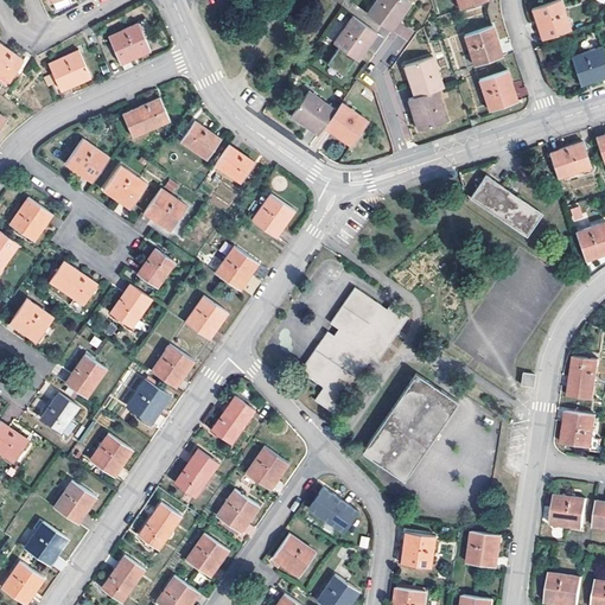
[(388,23),(397,10),(399,11),(401,12),(409,0),(374,0),(368,10),(388,23)]
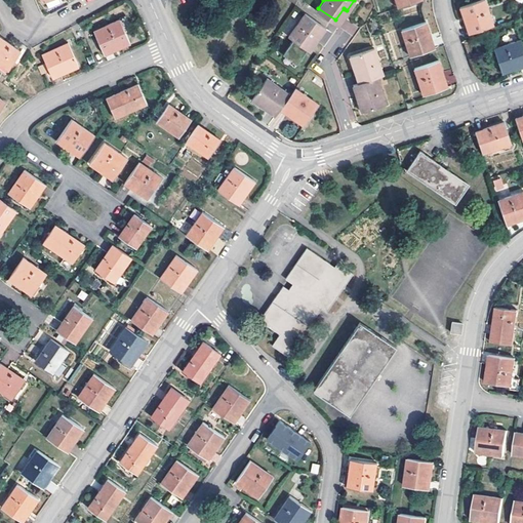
[(468,22),(472,19),(475,31),(491,25),(482,0),(477,0),(458,7),(464,23),(468,22)]
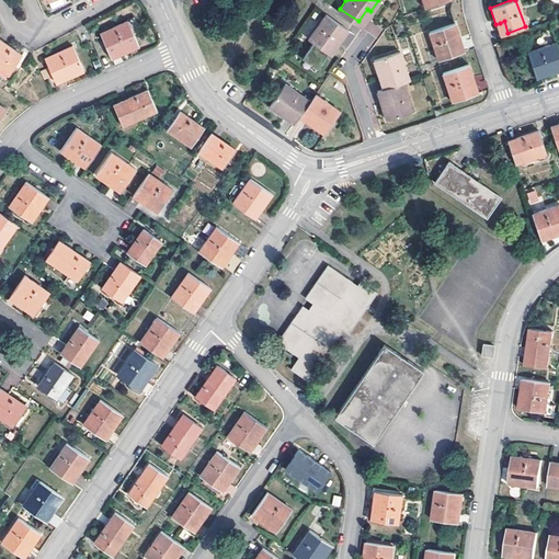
[(363,23),(371,11),(368,10),(367,9),(358,21),(363,23)]
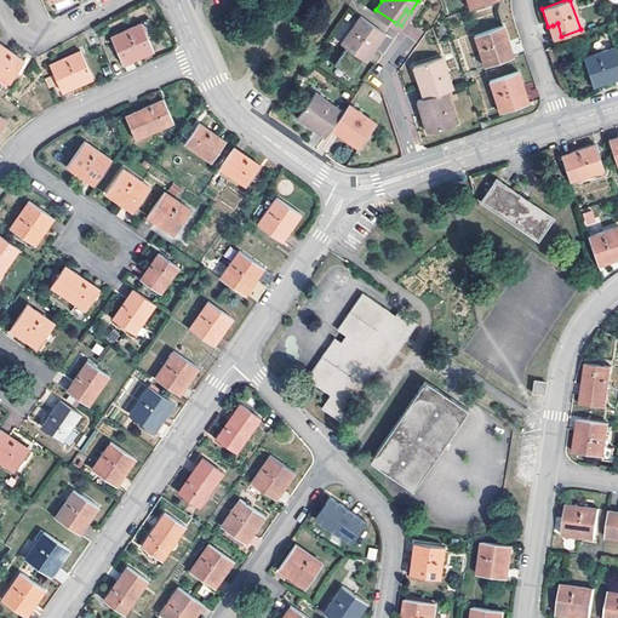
[(360,12),(341,39),(347,44),(362,55),(365,57),(373,46),(372,45),(371,44),(382,28),(360,12)]
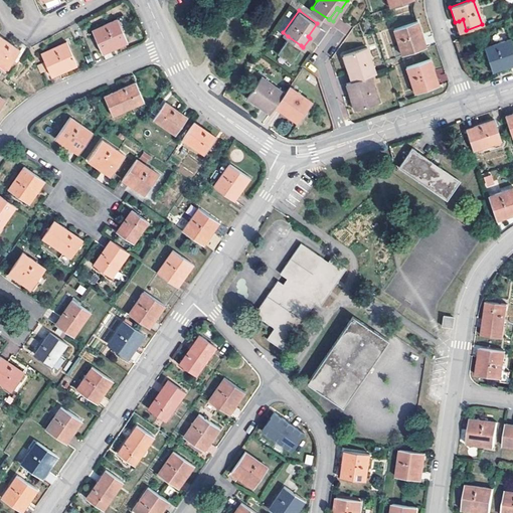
[(121,31),(122,32),(126,30),(121,19),(116,20),(117,22),(119,21),(123,30),(121,31)]
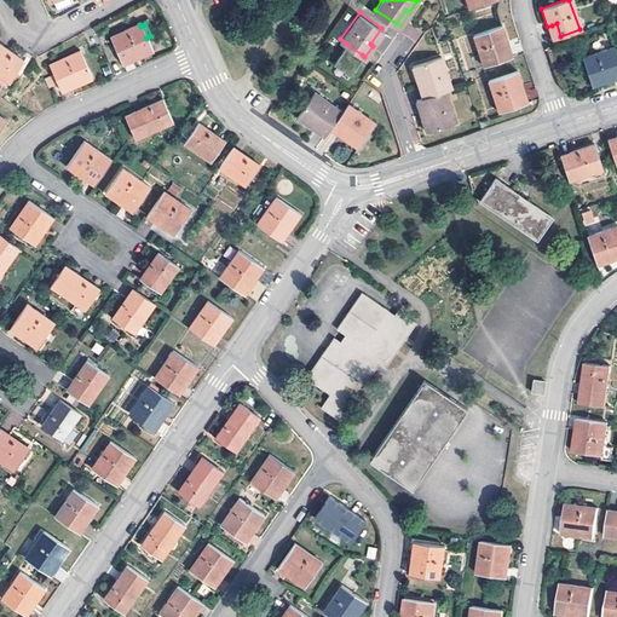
[(560,36),(557,23),(552,26),(547,27),(552,39),(560,36)]
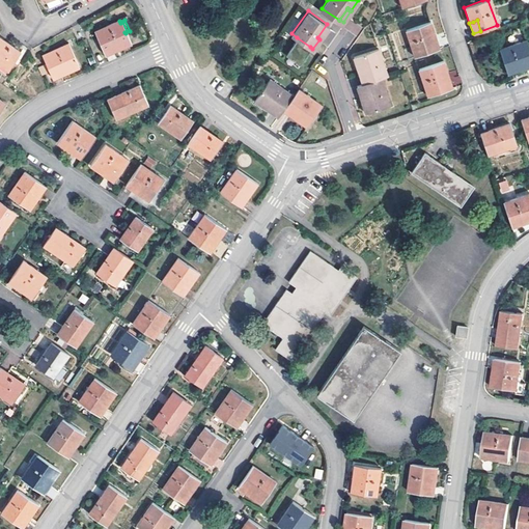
[(120,23),(94,34),(105,57),(112,54),(110,49),(116,46),(118,51),(131,46),(126,33),(124,32),(127,31),(122,22),(120,23)]
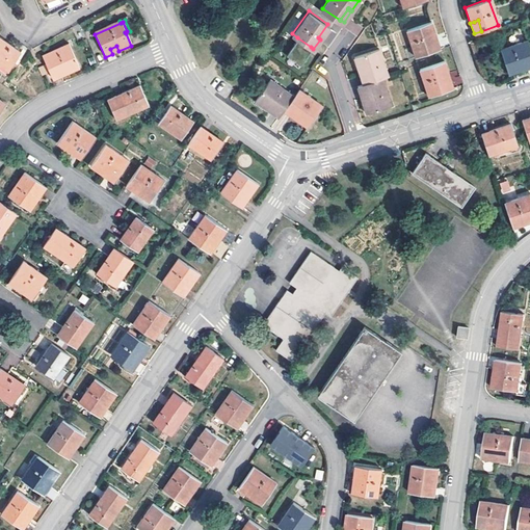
[(405,29),(414,56),(431,51),(428,42),(435,40),(429,22),(405,29)]
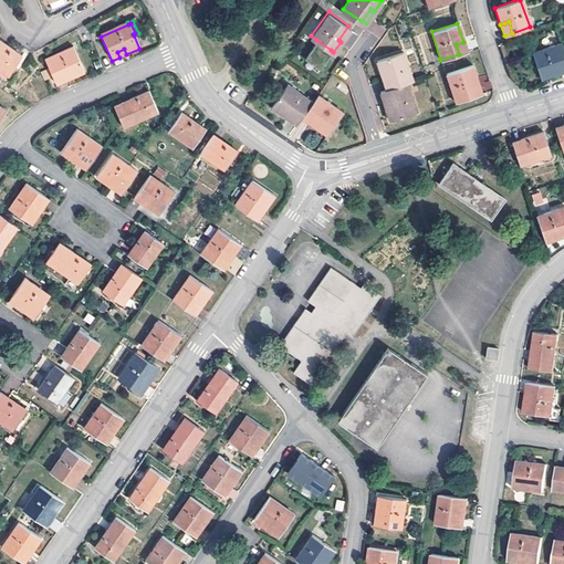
[(353,28),(348,25),(338,40),(340,41),(341,42),(342,42),(353,28)]
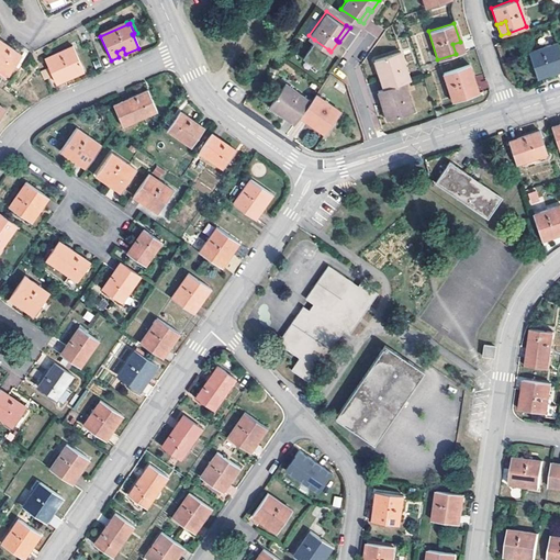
[(328,49),(314,40),(305,52),(320,63),(328,49)]
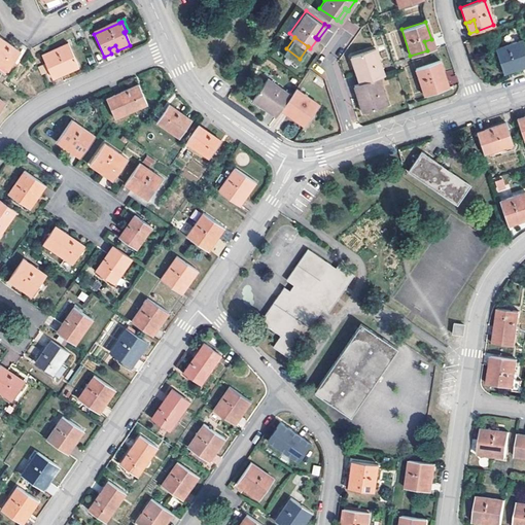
[(524,51),(521,38),(494,47),(502,72),(512,69),(510,62),(520,59),(522,65),(524,64),(524,51)]
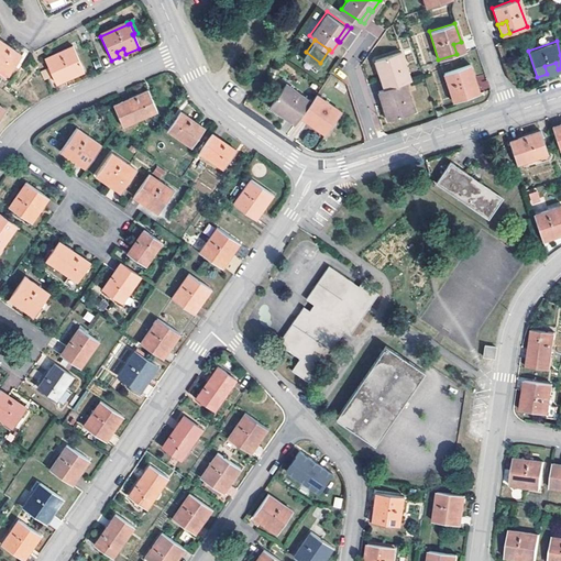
[(0,70),(8,76),(20,57),(0,42),(0,70)]
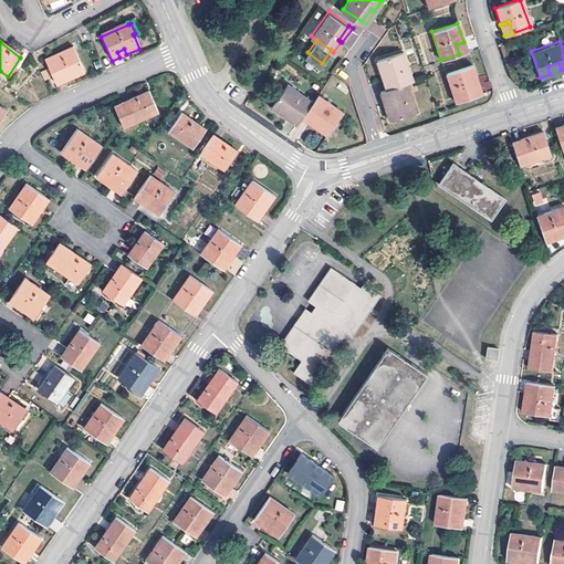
[(73,49),(45,61),(55,83),(70,75),(72,80),(84,74),(73,49)]
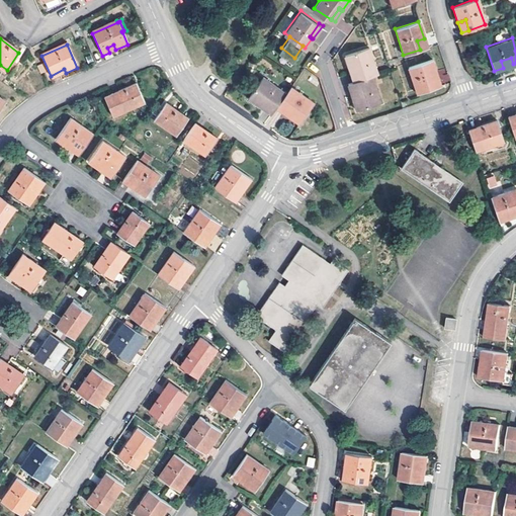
[(351,65),(356,64),(360,80),(374,75),(381,73),(372,46),(348,53),(351,65)]
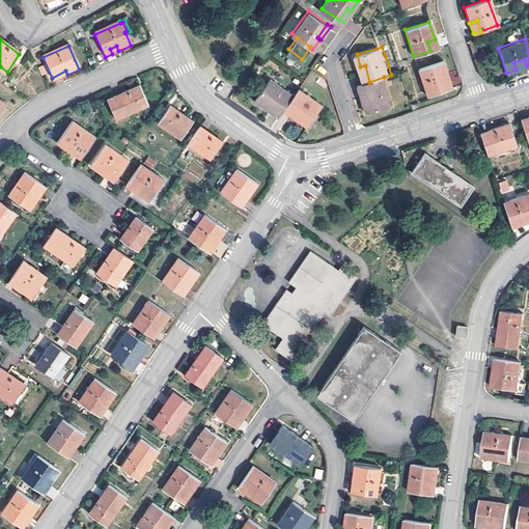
[(513,62),(516,70),(526,65),(524,59),(513,62)]
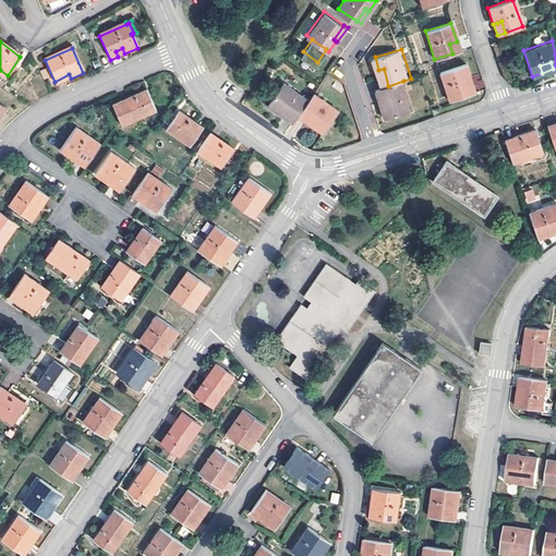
[(463,63),(439,72),(448,99),(466,94),(462,85),(470,83),(463,63)]
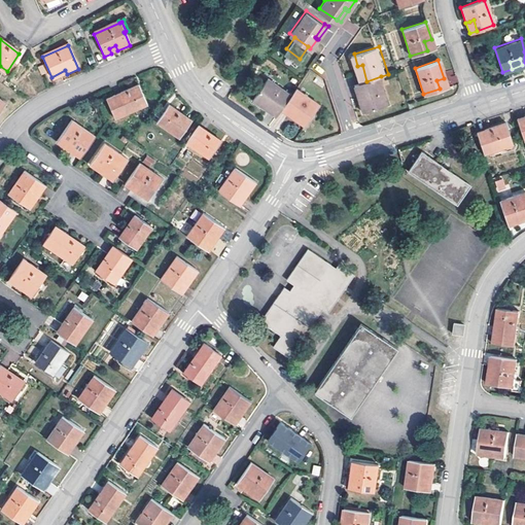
[(362,65),(357,66),(362,82),(366,81),(362,65)]
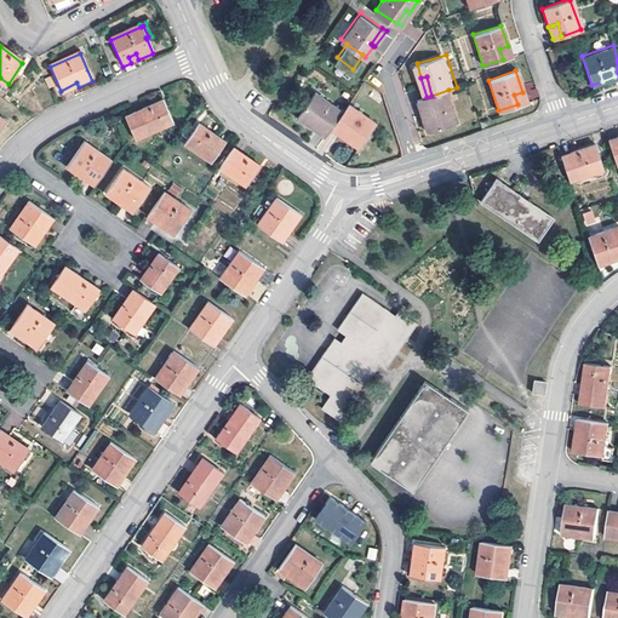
[(62,95),(79,87),(76,83),(61,91),(62,95)]
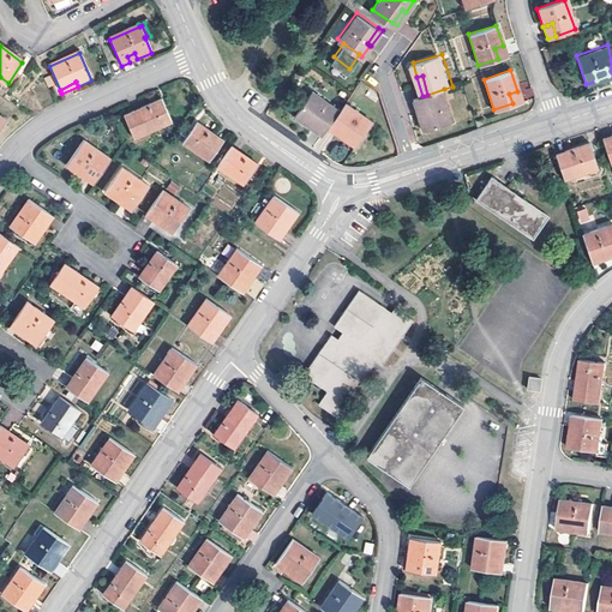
[(526,84),(517,87),(522,101),(531,99),(526,84)]
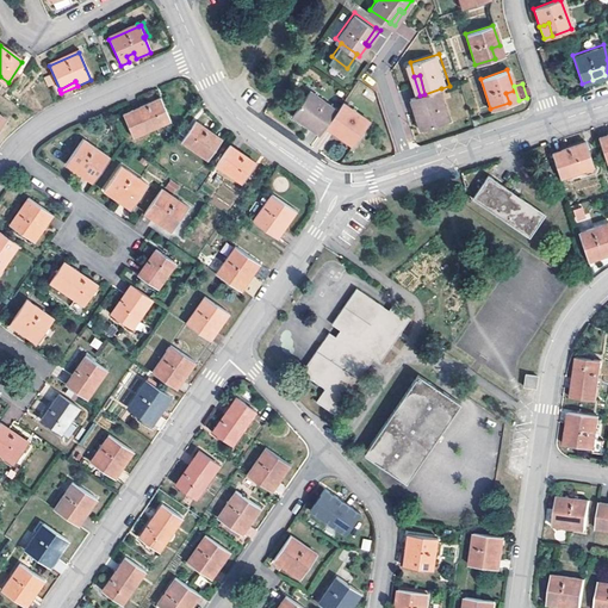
[(419,116),(422,129),(452,119),(441,88),(425,94),(420,95),(425,113),(419,116)]
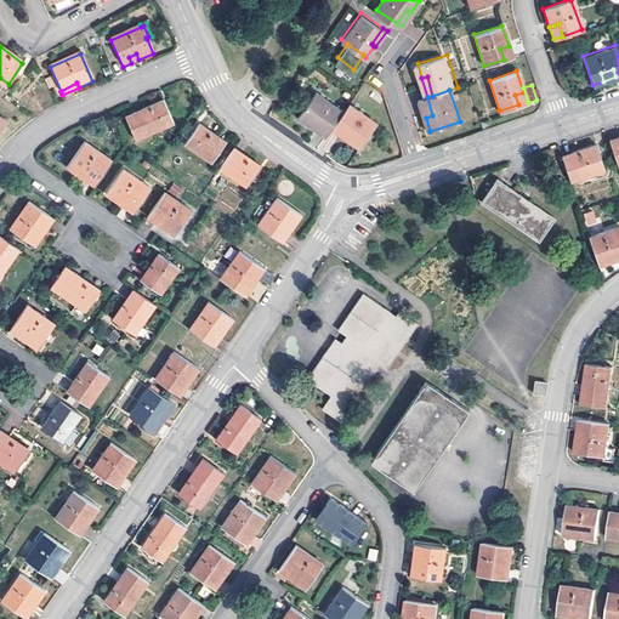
[(312,120),(328,132),(333,126),(336,120),(344,111),(317,91),(299,115),(308,124),(312,120)]
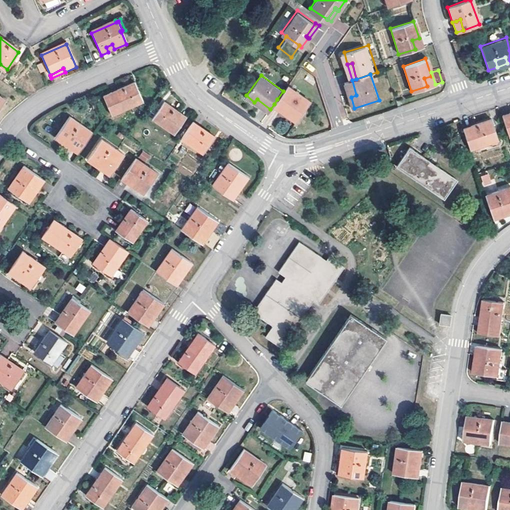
[(424,78),(427,86),(434,84),(431,76),(424,78)]
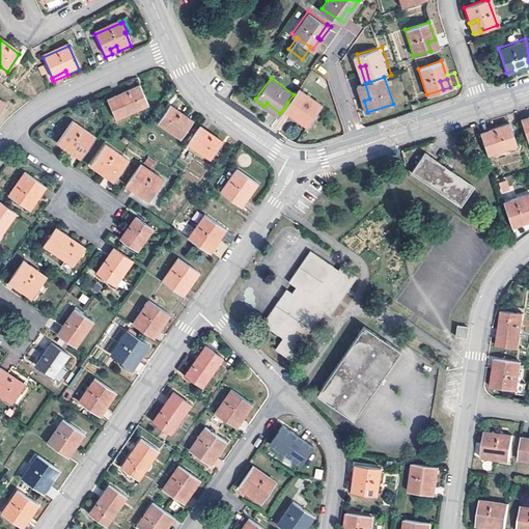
[(365,83),(359,85),(364,101),(369,99),(365,83)]
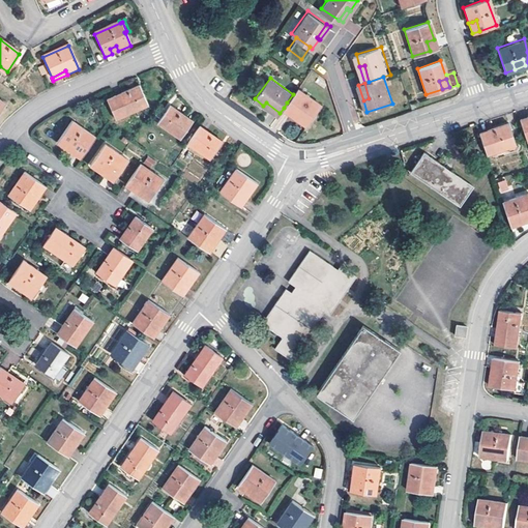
[(287,103),(300,114),(297,118),(306,124),(323,103),(300,85),(293,94),(287,103)]
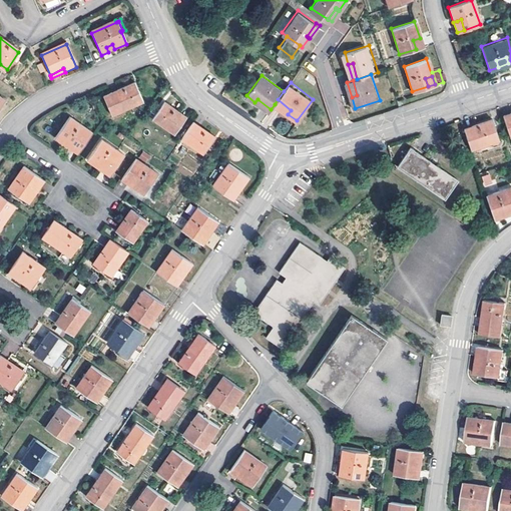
[(134,84),(102,99),(111,118),(142,104),(136,88),(134,84)]
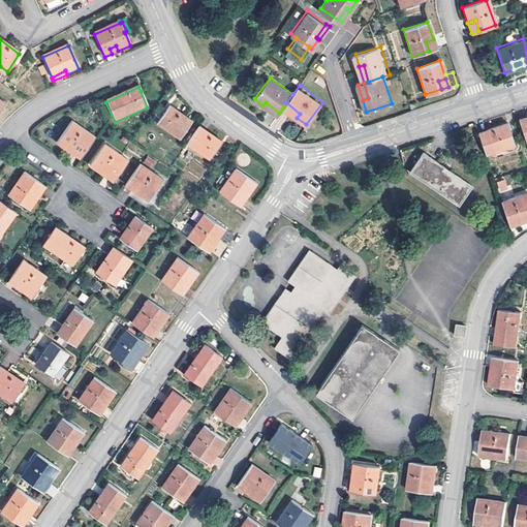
[(262,105),(276,117),(279,113),(266,102),(262,105)]
